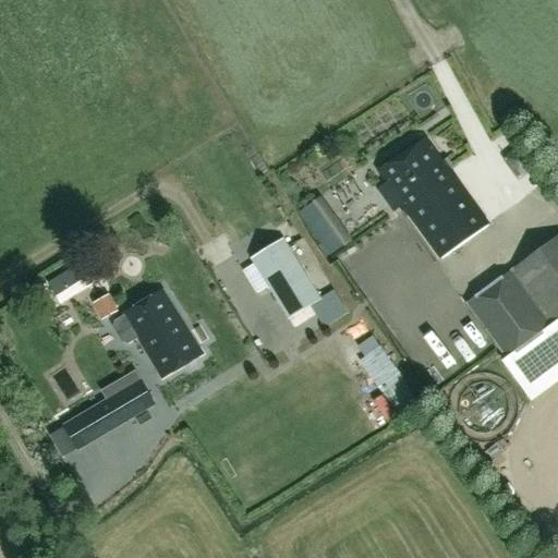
[(439,258),(487,223),(425,138),(377,171),(439,258)]
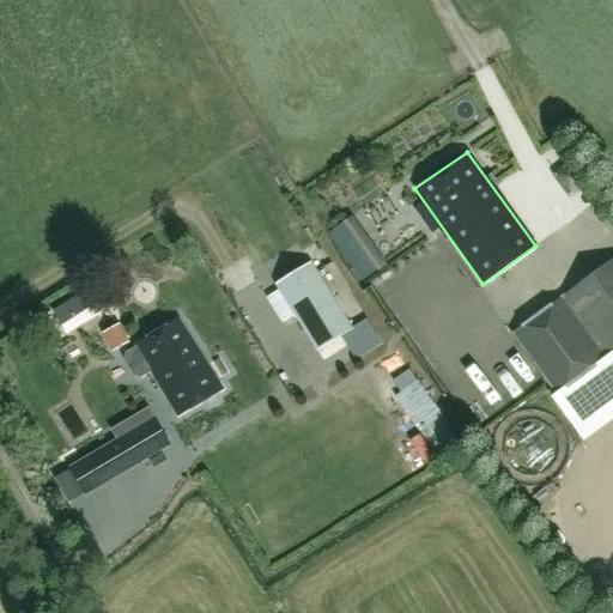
[(612,259),(510,334),(557,396),(612,354),(612,259)]
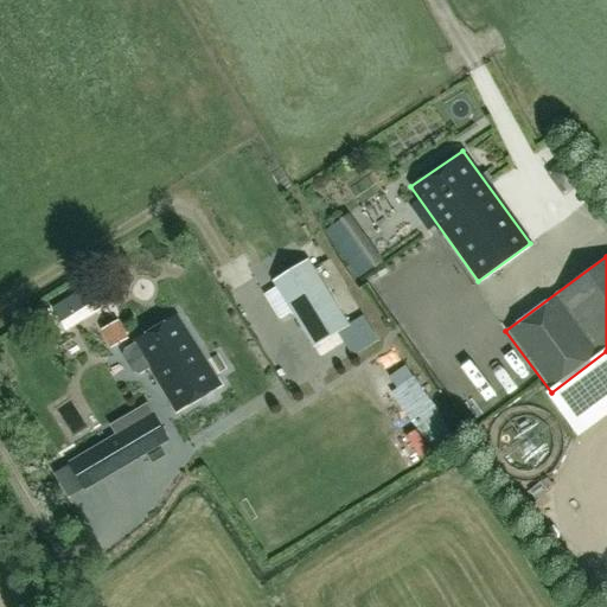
[(269,292),(263,295),(272,307),(279,319),(291,312),(301,330),(312,346),(330,336),(347,325),(327,293),(308,261),(291,272),(273,282),(276,287),(269,292)]
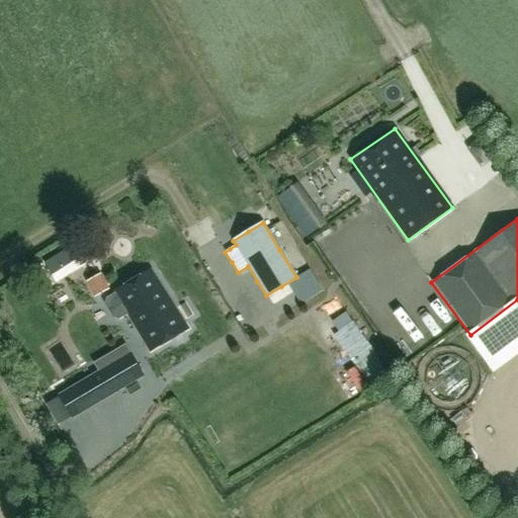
[(327,237),(341,256),(350,249),(336,230),(327,237)]
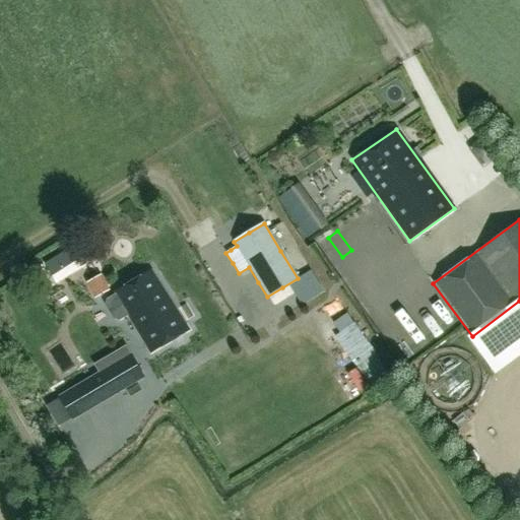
[(41,265),(53,285),(88,263),(76,244),(41,265)]
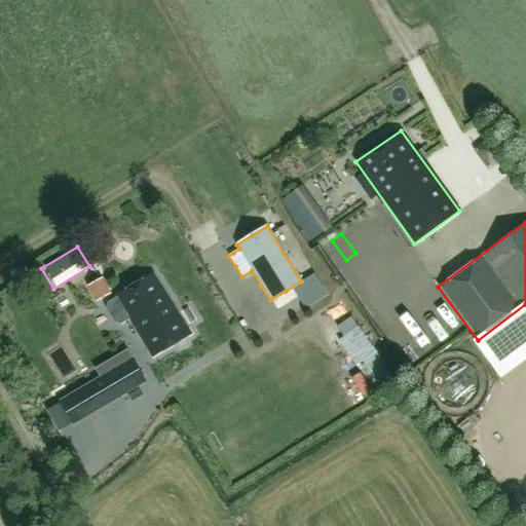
[(108,306),(107,309),(111,315),(115,322),(117,323),(120,324),(124,321),(128,317),(141,337),(152,357),(172,345),(191,334),(173,304),(155,273),(136,285),(116,296),(117,297),(117,298),(113,301),(109,304),(108,306)]
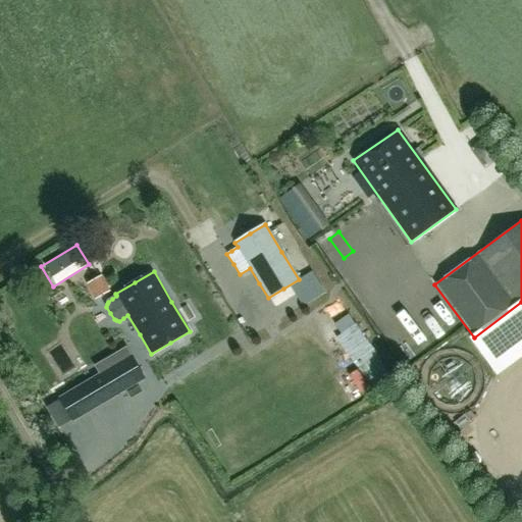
[(100,277),(88,283),(96,298),(108,291),(100,277)]
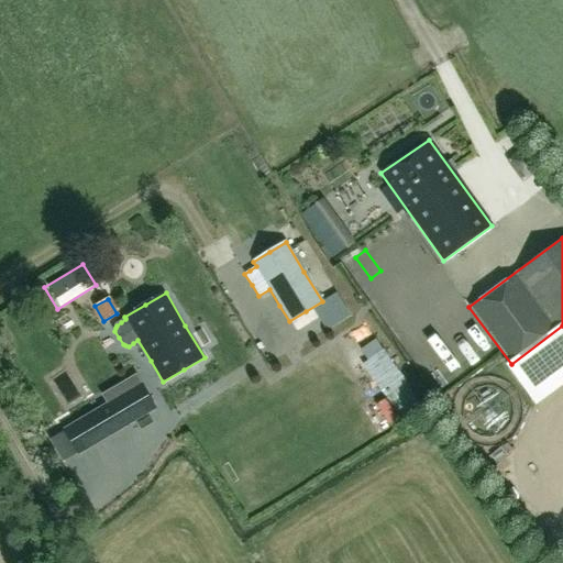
[(374,352),(352,364),(387,422),(408,409),(374,352)]
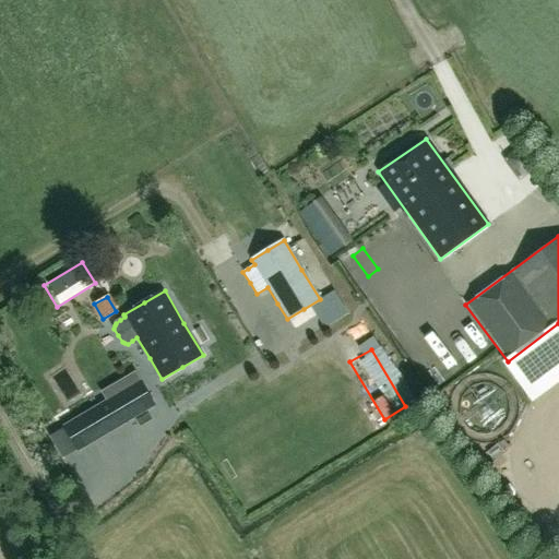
[(91,412),(66,427),(72,438),(79,450),(92,442),(104,435),(129,419),(154,405),(147,394),(141,382),(107,403),(91,412)]
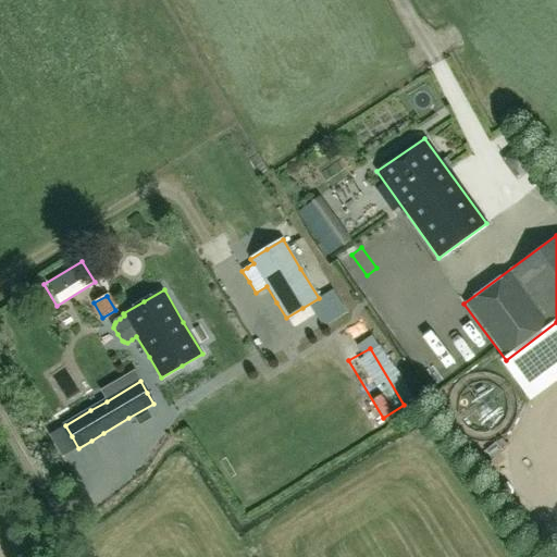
[(480,445),(487,459),(506,449),(498,435),(480,445)]
